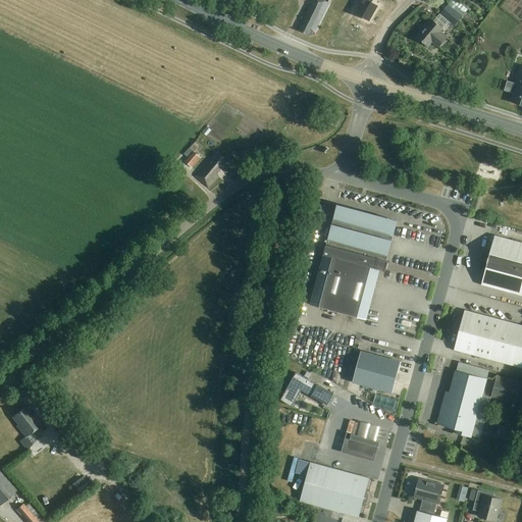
[(315,31),(328,3),(322,0),(311,0),(303,17),(304,18),(299,30),(309,36),(312,29),(315,31)]
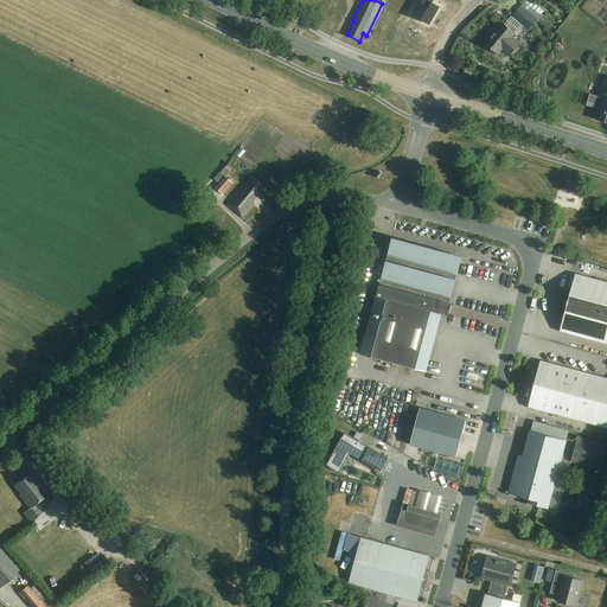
[(511,17),(528,31),(537,19),(521,5),(511,17)]
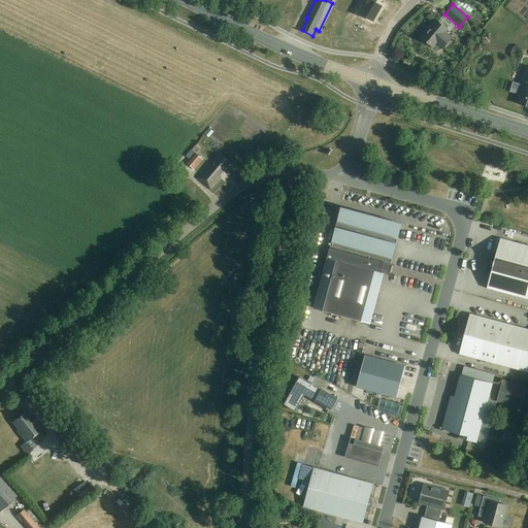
[(522,24),(527,21),(527,14),(519,19),(522,24)]
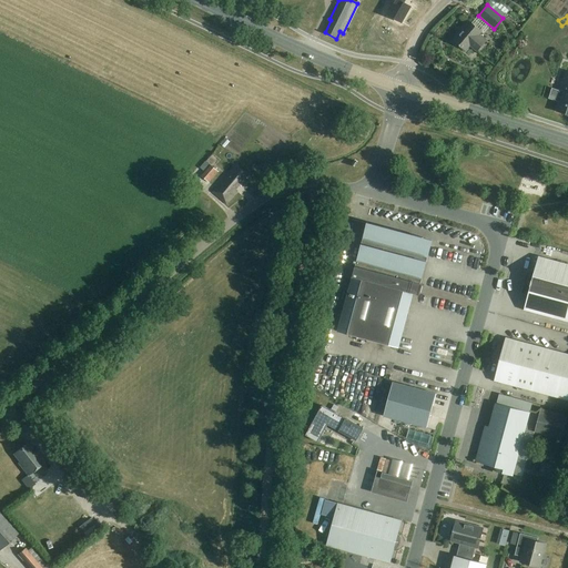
[(477,53),(486,43),(479,37),(482,33),(469,23),(454,41),(466,52),(470,47),(477,53)]
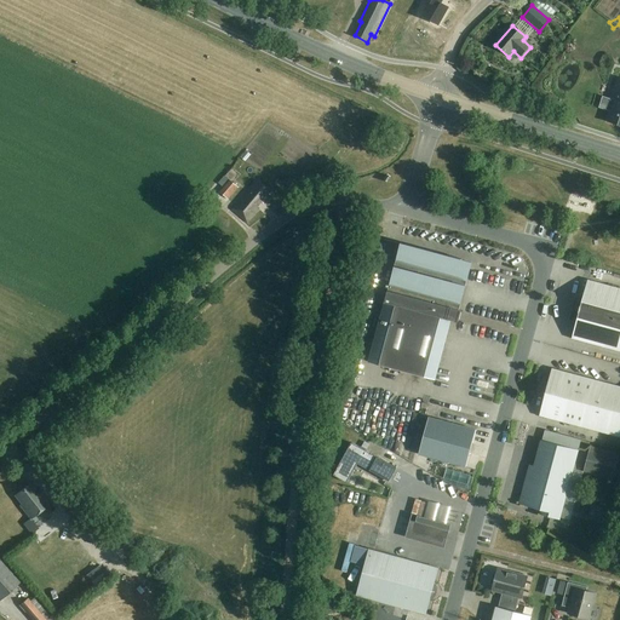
[(619,126),(619,79),(612,101),(615,102),(608,122),(619,126)]
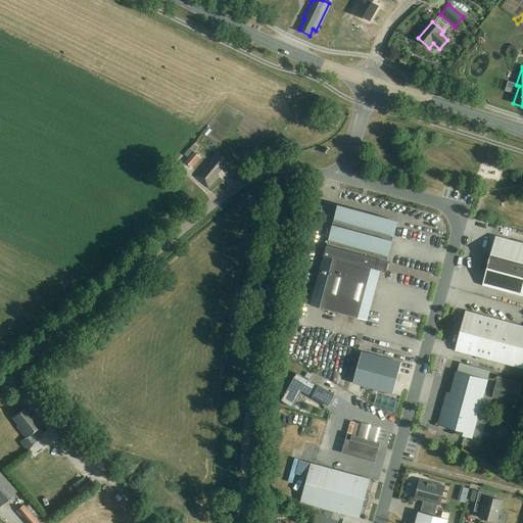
[(177,146),(173,151),(178,155),(182,150),(177,146)]
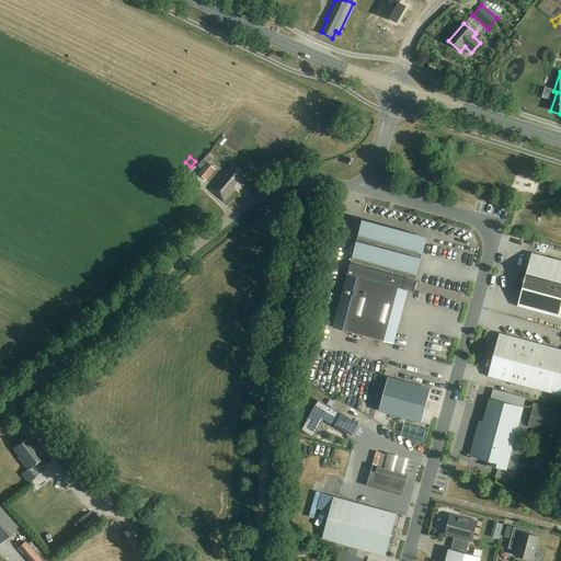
[(197,165),(202,170),(198,174),(206,181),(215,170),(208,163),(203,159),(197,165)]
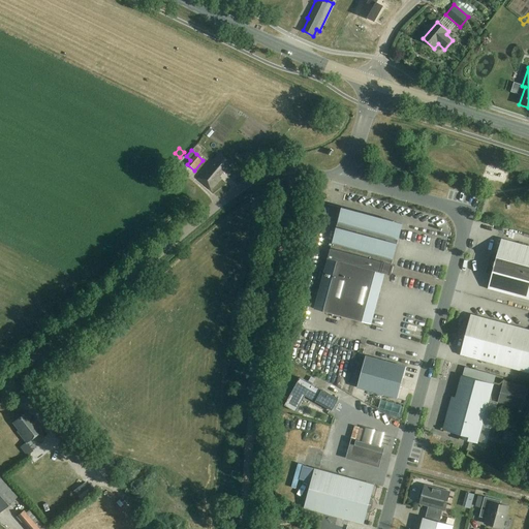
[(197,179),(198,180),(211,191),(221,180),(219,178),(223,173),(224,175),(230,167),(231,166),(229,165),(231,163),(220,154),(219,153),(197,179)]
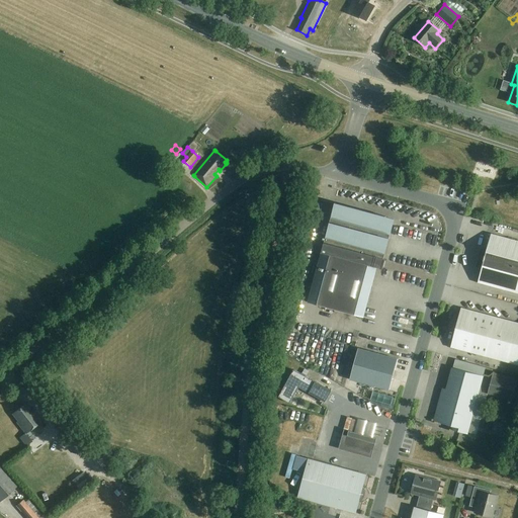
[(173,169),(182,161),(174,153),(165,162),(173,169)]
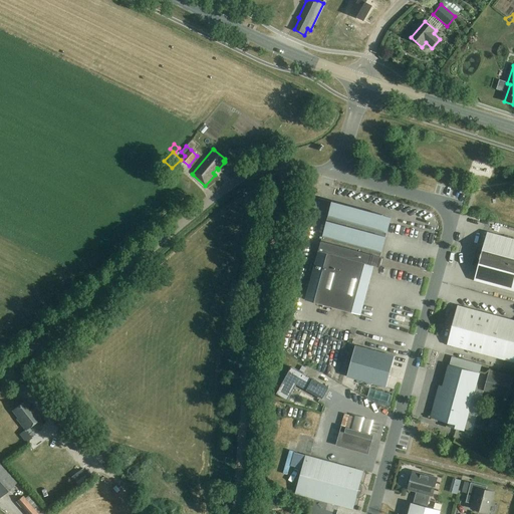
[(332,202),(305,300),(360,315),(373,265),(379,267),(381,258),(379,257),(384,237),(389,223),(391,218),(332,202)]
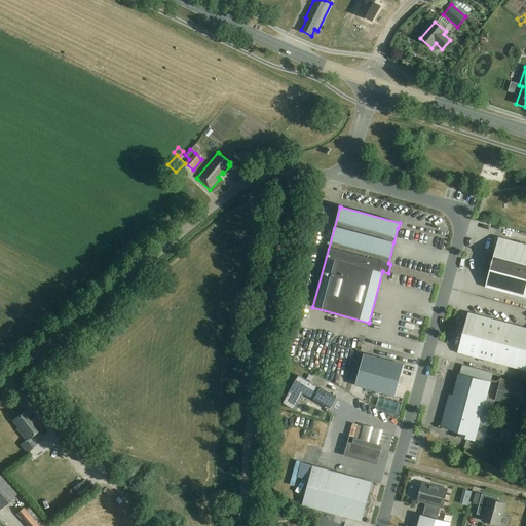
[(486,288),(525,298),(525,246),(499,238),(495,252),(490,273),(486,288)]
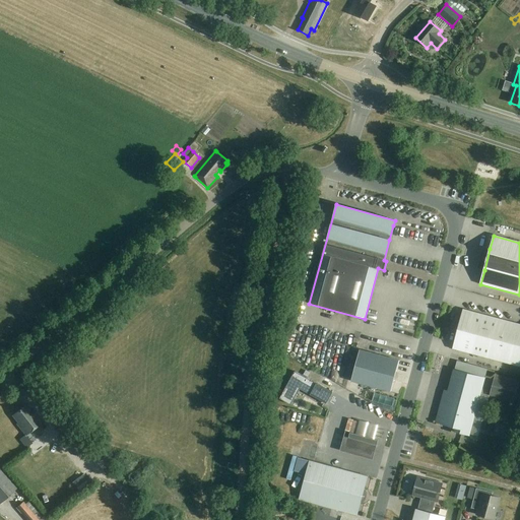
[(519,324),(463,310),(453,349),(519,367),(519,324)]
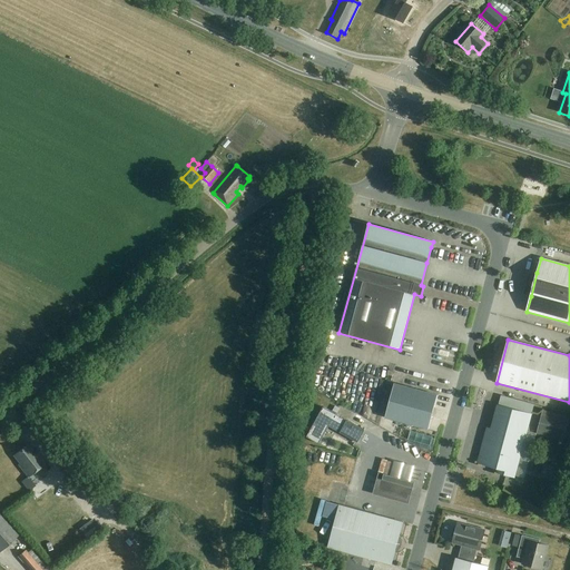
[(394,384),(384,418),(428,430),(438,395),(394,384)]
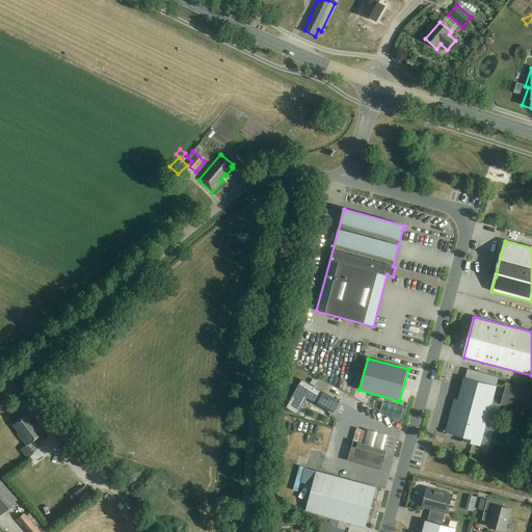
[(454,411),(451,410),(448,421),(445,432),(464,437),(463,442),(480,447),(497,387),(463,378),(454,411)]
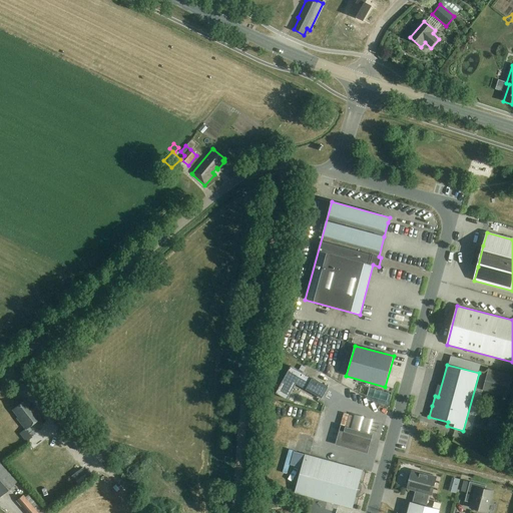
[(312,379),(291,367),(276,393),(287,400),(296,384),(307,390),(323,399),(328,388),(312,379)]
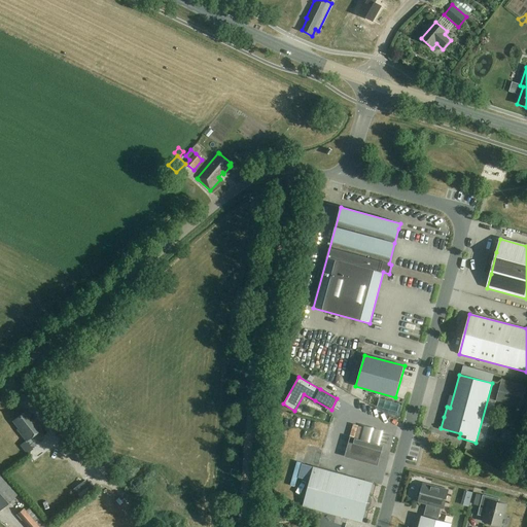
[(526,390),(525,390),(526,386),(501,380),(495,402),(520,409),(521,403),(526,405),(526,390)]
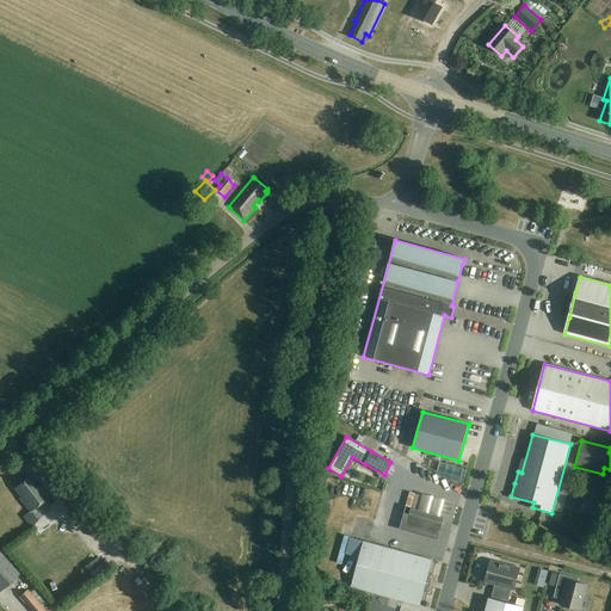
[(30,512),(42,503),(47,507),(54,503),(49,497),(43,489),(38,483),(36,486),(29,477),(14,489),(22,498),(19,499),(29,511),(30,512)]
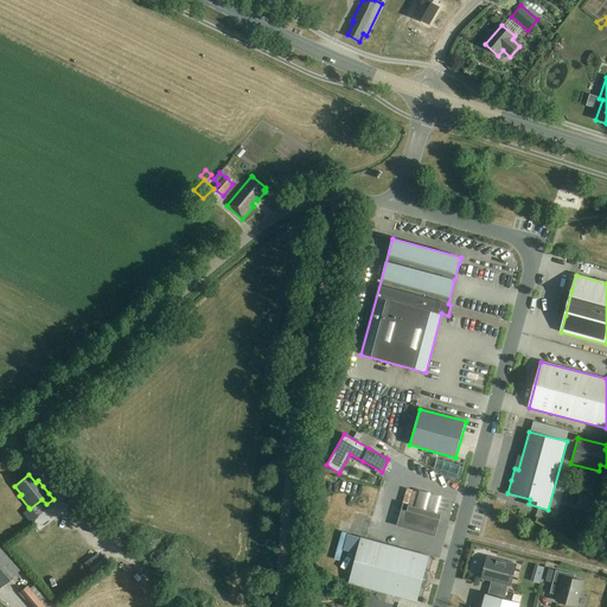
[(58,486),(69,499),(72,503),(80,497),(76,493),(77,492),(66,479),(58,486)]
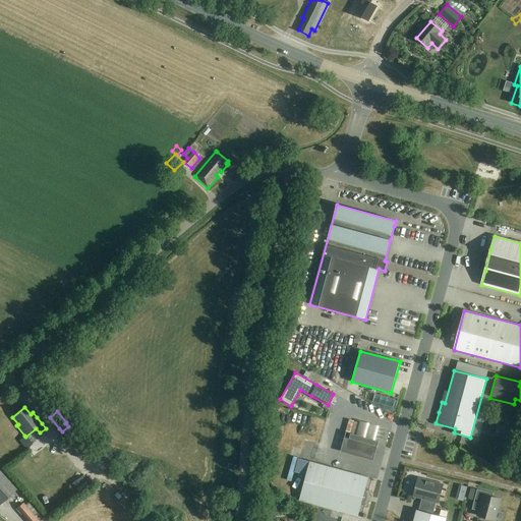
[(346,449),(371,455),(373,446),(377,446),(379,441),(350,433),(346,449)]
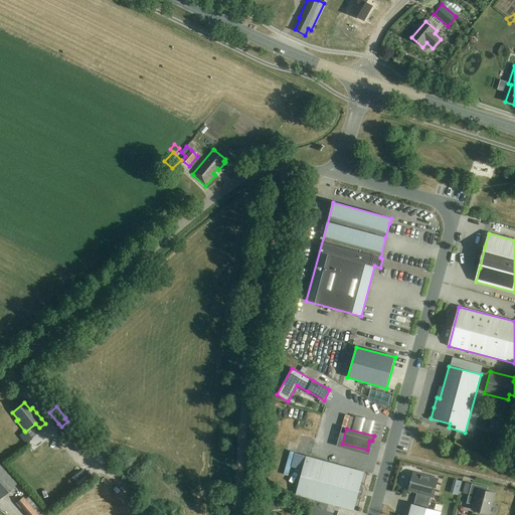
[(32,439),(25,432),(24,431),(18,436),(25,445),(32,439)]
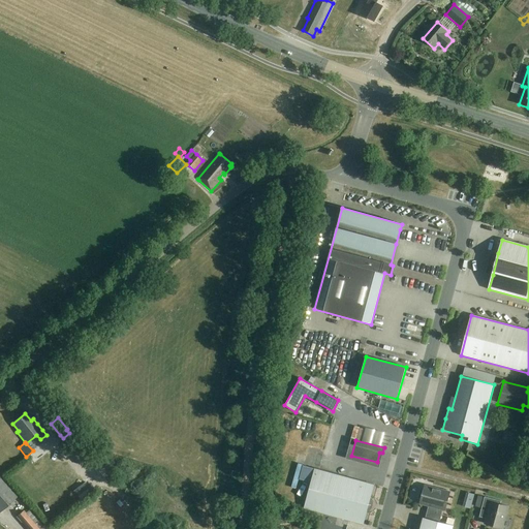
[(363,525),(367,512),(370,497),(374,485),(319,470),(314,469),(310,483),(304,508),(363,525)]
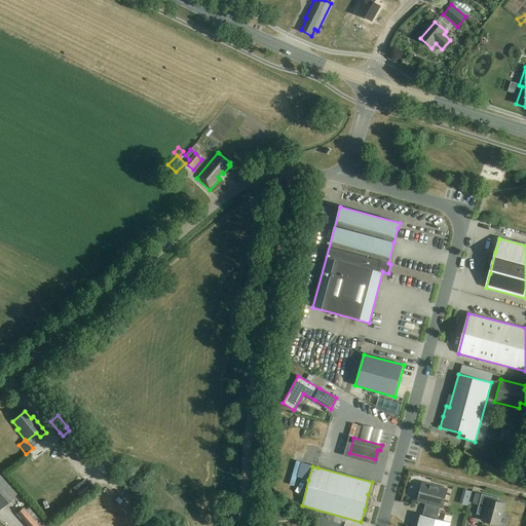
[(0,509),(16,495),(0,475),(0,509)]
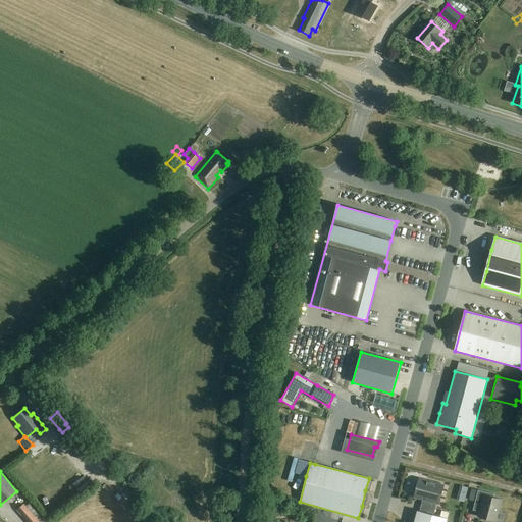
[(82,477),(72,485),(76,490),(86,482),(82,477)]
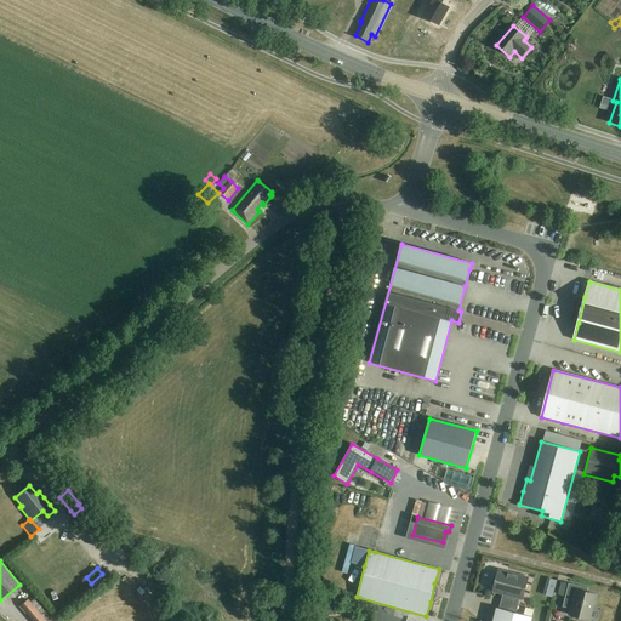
[(528,577),(499,570),(496,576),(494,576),(493,585),(494,585),(493,591),(502,594),(499,608),(496,608),(491,620),(479,620),(480,620),(479,620),(530,620),(531,617),(516,613),(519,598),(522,599),(528,577)]
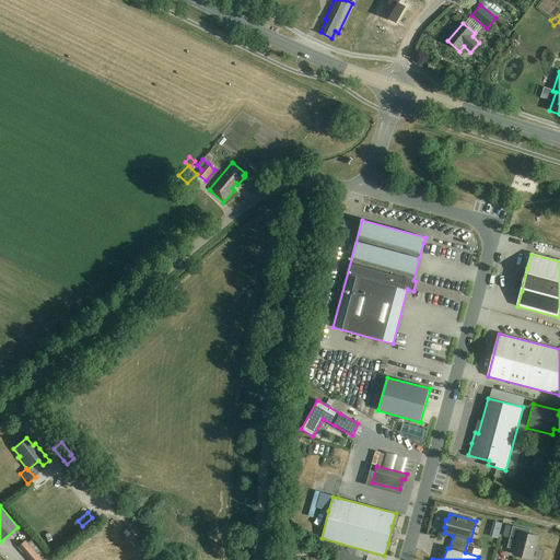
[(301,518),(296,533),(304,535),(307,521),(301,518)]
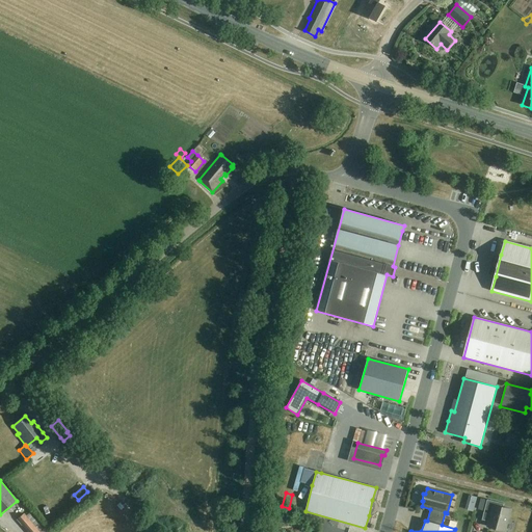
[(466,509),(473,511),(476,498),(470,496),(466,509)]
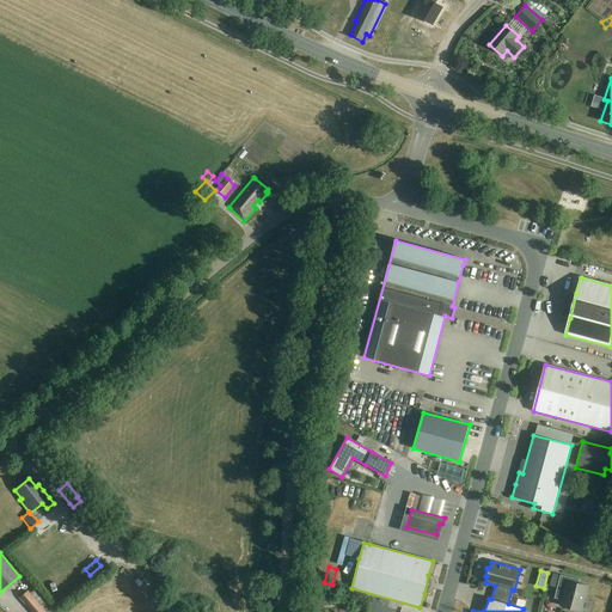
[(84,577),(90,587),(101,581),(96,571),(84,577)]
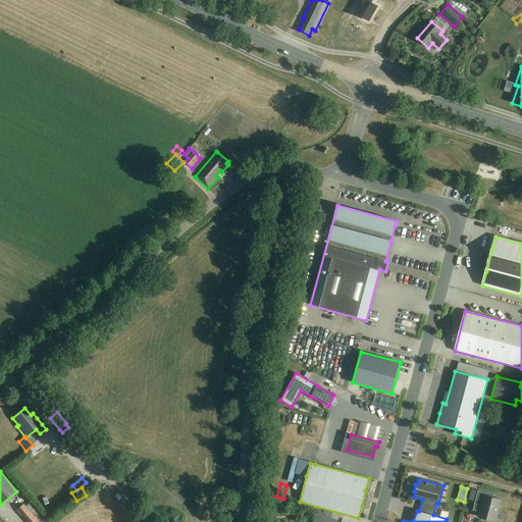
[(469,500),(475,502),(474,506),(479,508),(480,510),(478,517),(494,521),(501,500),(493,498),(494,494),(478,490),(471,488),(469,500)]
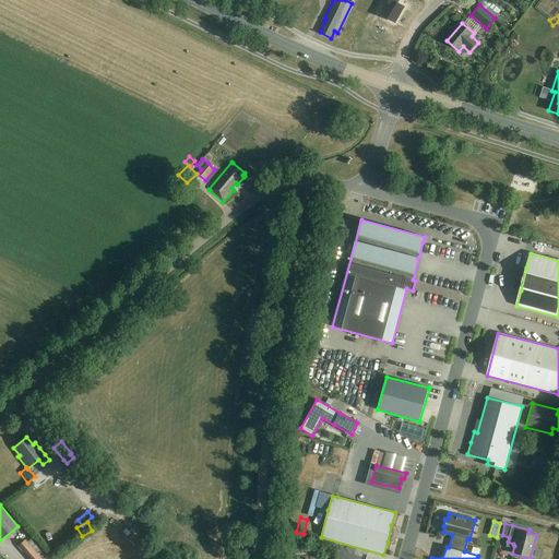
[(23,558),(12,539),(0,546),(0,547),(7,558),(23,558)]
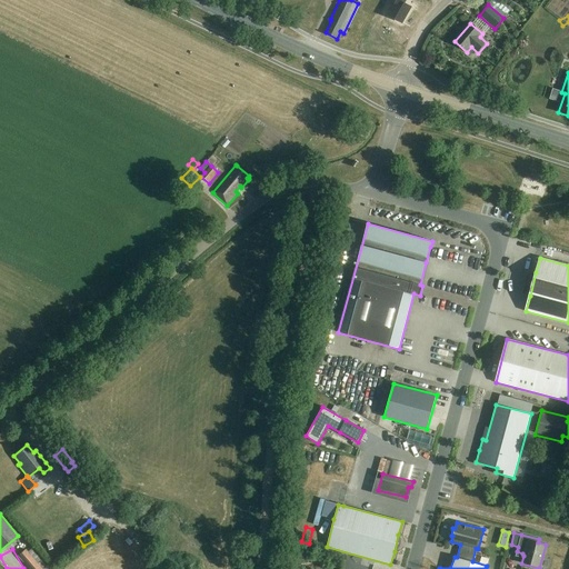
[(18,556),(28,568),(42,568),(26,549),(18,556)]
